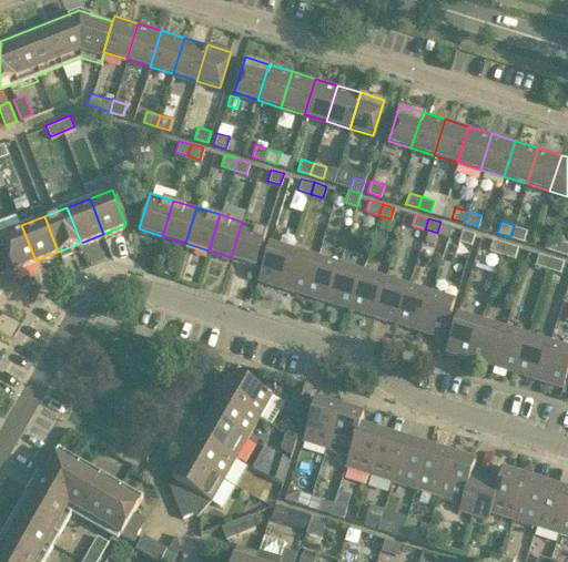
[(242,222),(231,257),(255,265),(266,230),(242,222)]
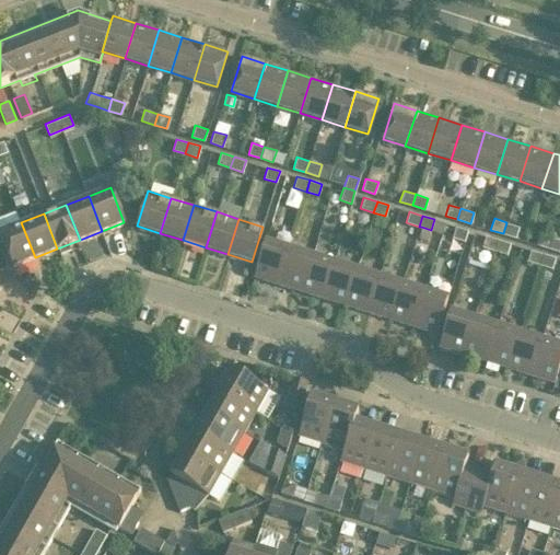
[(0,234),(12,266),(35,257),(21,222),(0,230),(0,234)]
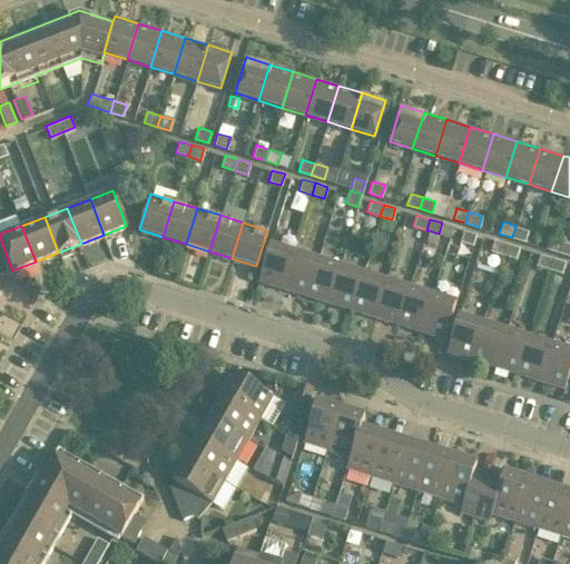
[(528,229),(516,226),(512,237),(524,241),(528,229)]
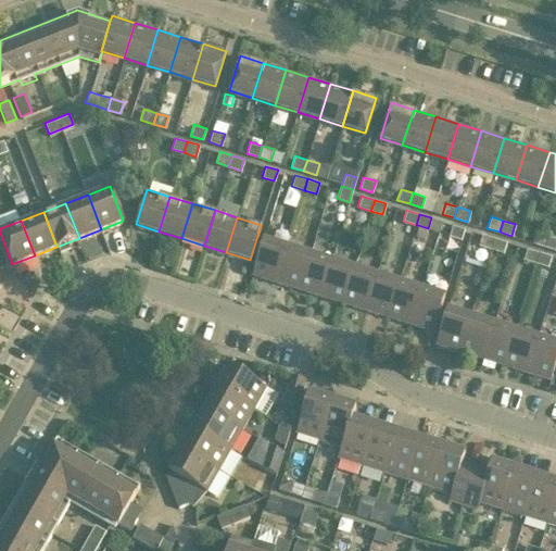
[(462,239),(464,228),(452,224),(449,235),(462,239)]
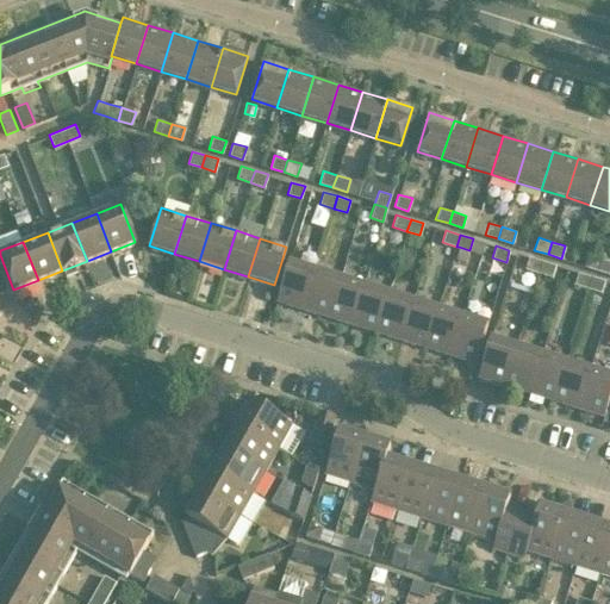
[(466,261),(470,250),(459,247),(455,257),(466,261)]
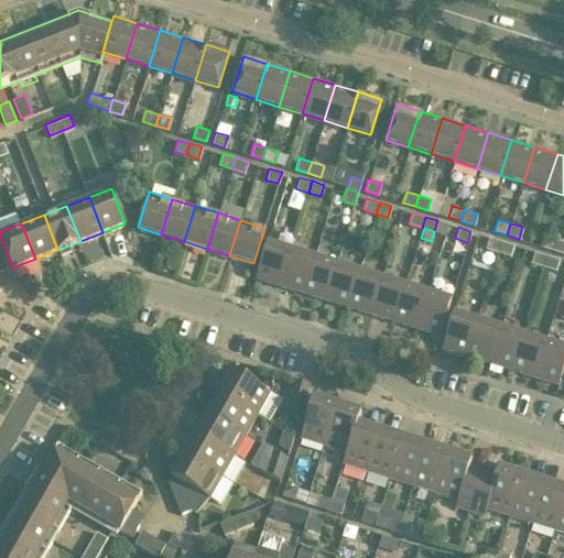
[(540,245),(552,249),(556,238),(543,233),(540,245)]
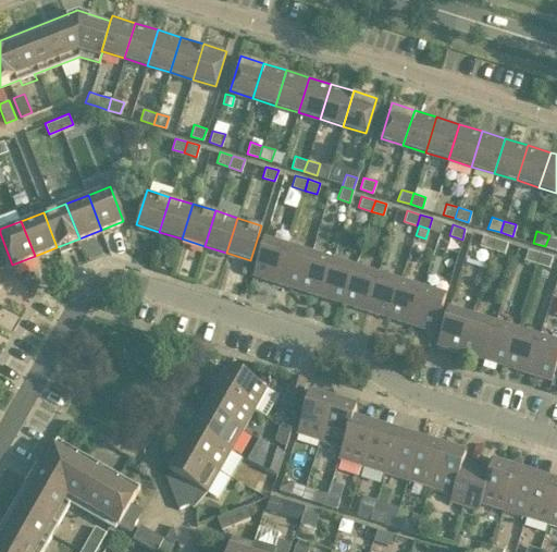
[(492,248),(495,237),(483,233),(479,245),(492,248)]
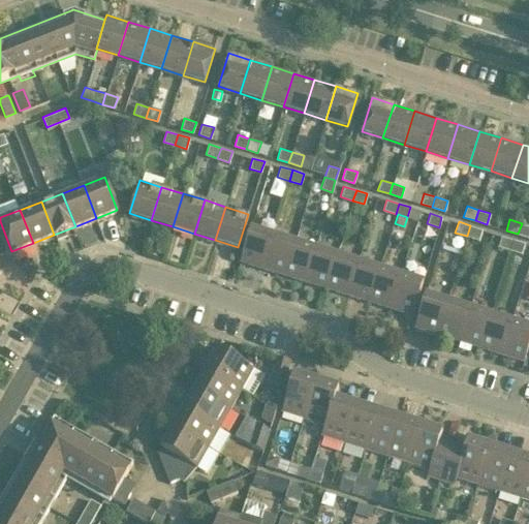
[(528,225),(522,223),(518,234),(528,237),(528,225)]
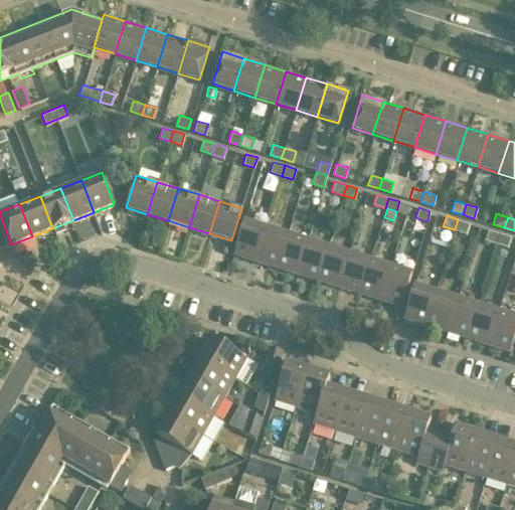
[(458,219),(455,229),(466,233),(469,223),(458,219)]
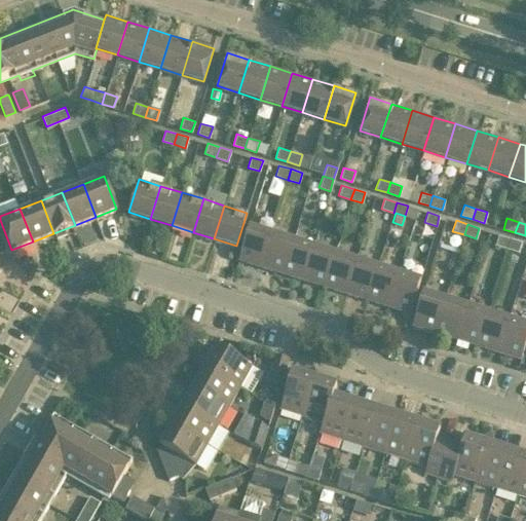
[(261,265),(271,231),(249,225),(238,258),(261,265)]
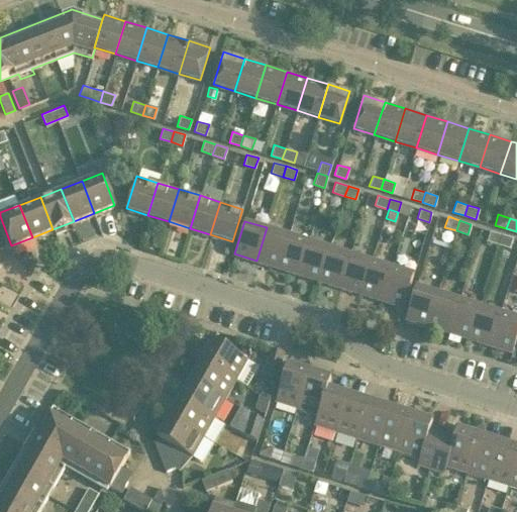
[(267,227),(256,261),(277,267),(287,234),(267,227)]
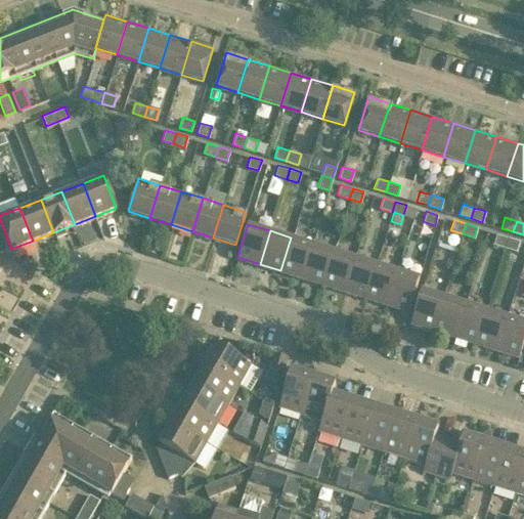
[(505,247),(508,236),(496,232),(493,243),(505,247)]
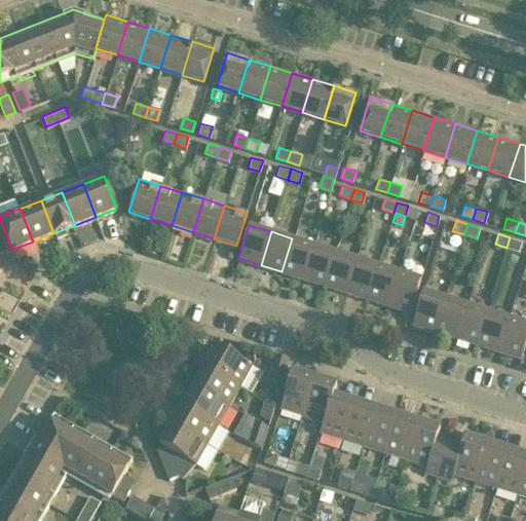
[(510,237),(506,248),(519,252),(522,240),(510,237)]
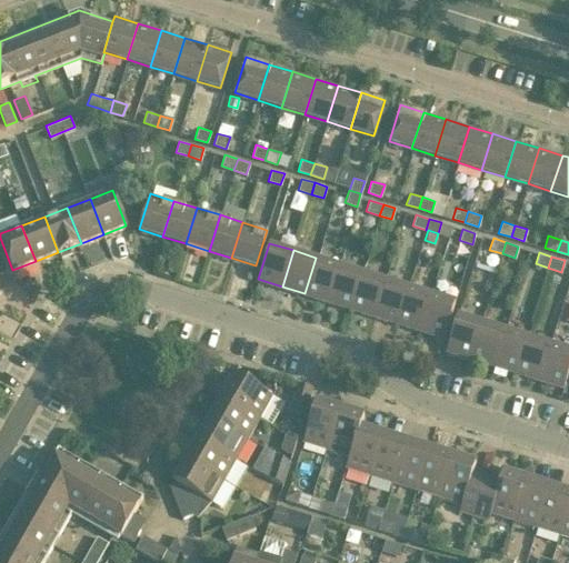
[(316,258),(305,293),(328,301),(339,264),(316,258)]
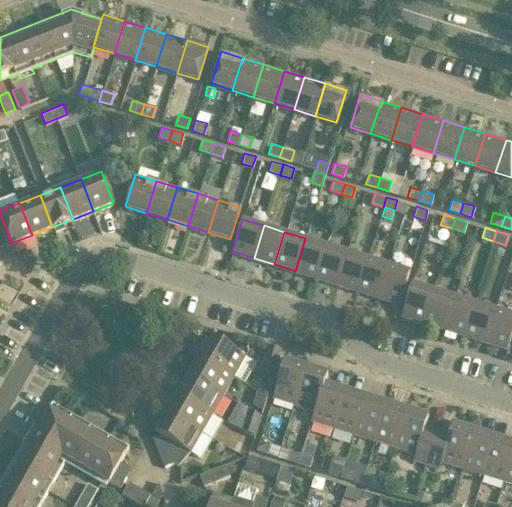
[(305,238),(295,271),(316,277),(326,245),(305,238)]
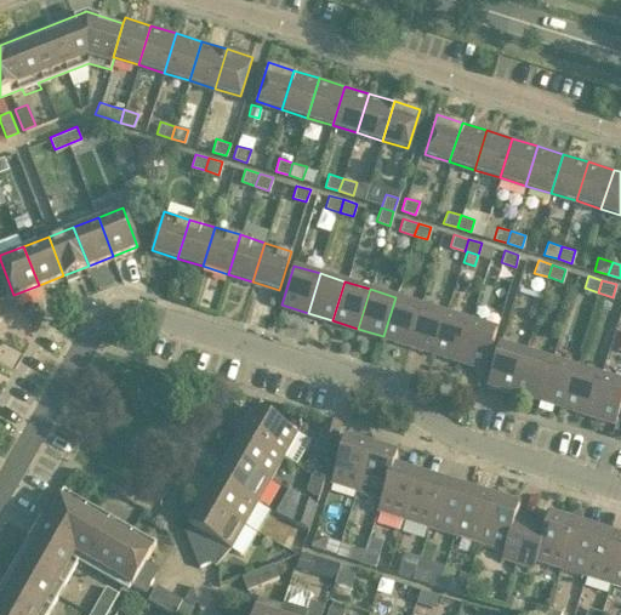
[(396,297),(383,336),(408,345),(420,305),(396,297)]
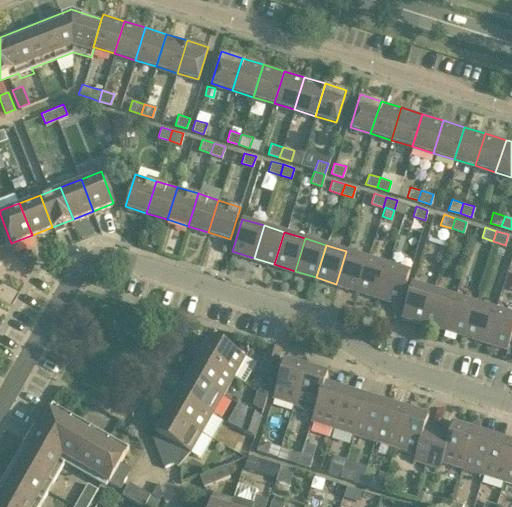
[(346,251),(336,284),(357,290),(367,257),(346,251)]
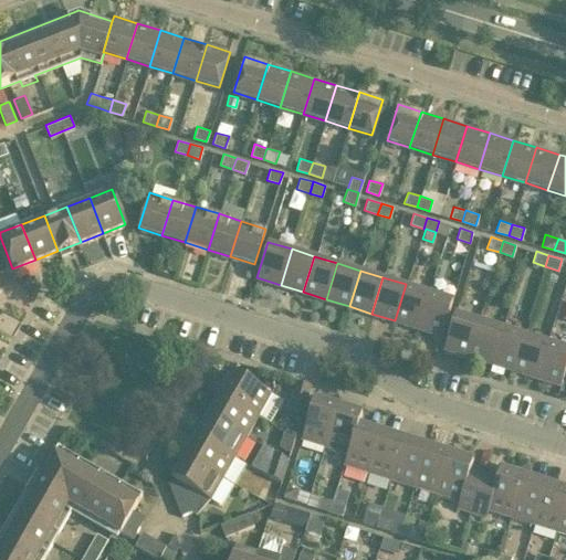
[(406,284),(395,320),(417,327),(429,292),(406,284)]
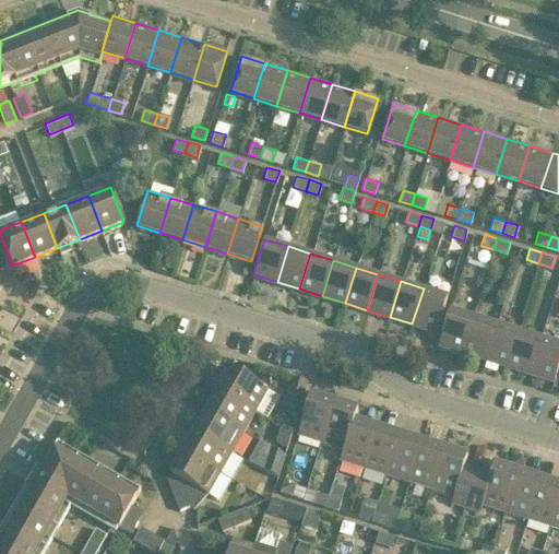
[(424,289),(412,323),(436,331),(447,296),(424,289)]
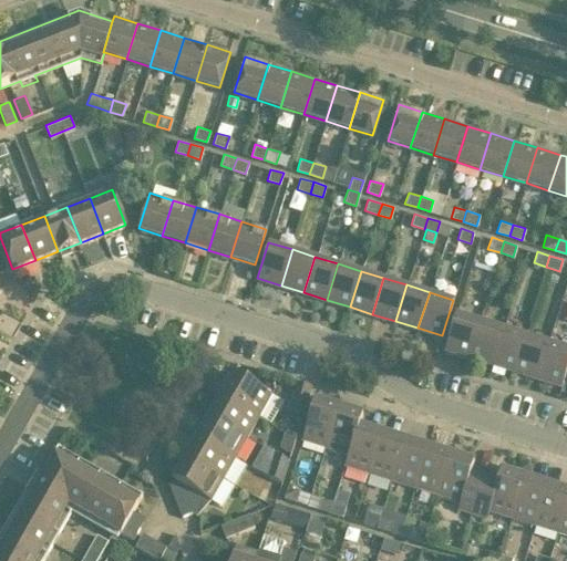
[(468,356),(480,320),(456,313),(444,349),(468,356)]
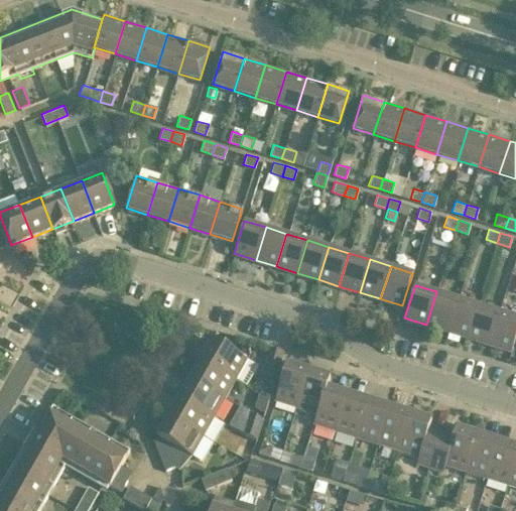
[(436,291),(426,325),(446,331),(458,298),(436,291)]
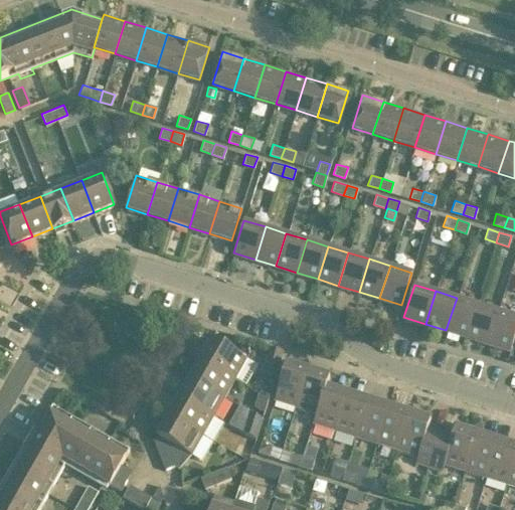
[(457,298),(446,330),(467,337),(477,304),(457,298)]
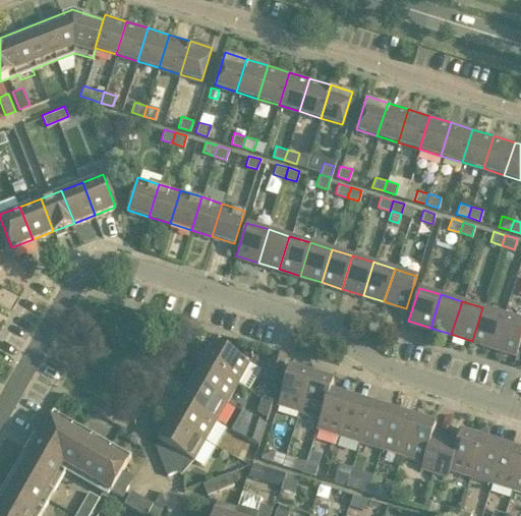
[(482,307),(472,341),(494,347),(504,313),(482,307)]
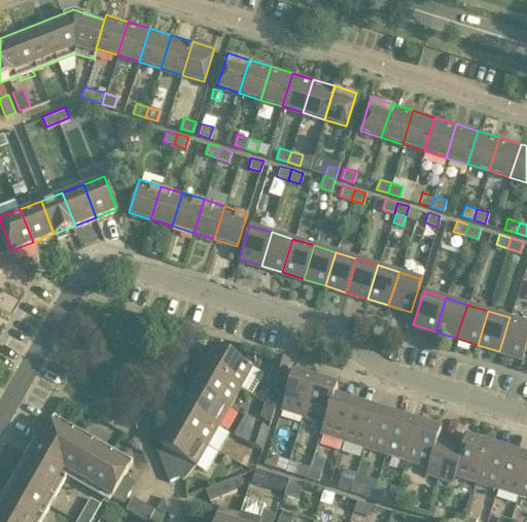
[(526,322),(510,317),(499,351),(521,358),(526,338),(526,322)]
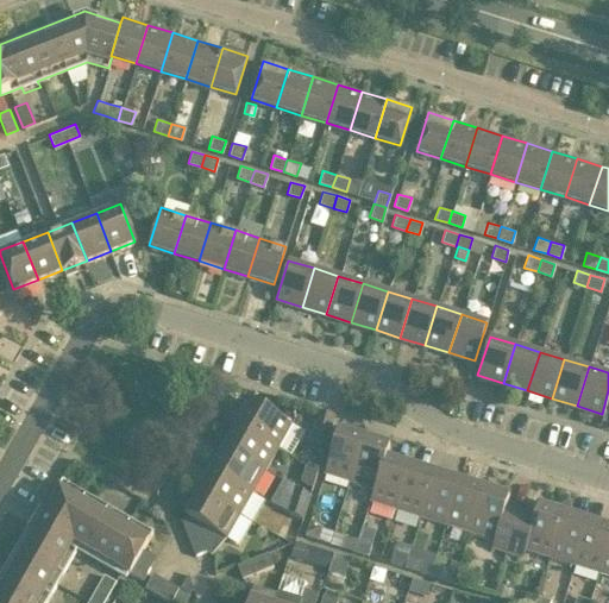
[(277,445),(277,446),(289,453),(302,429),(290,422),(250,399),(237,422),(277,445)]
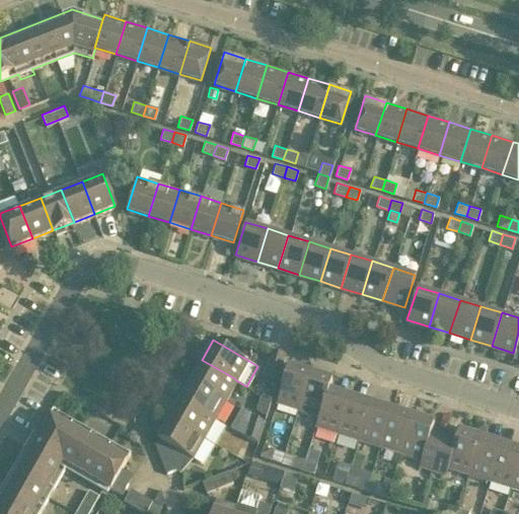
[(271,348),(262,375),(278,379),(286,352),(271,348)]
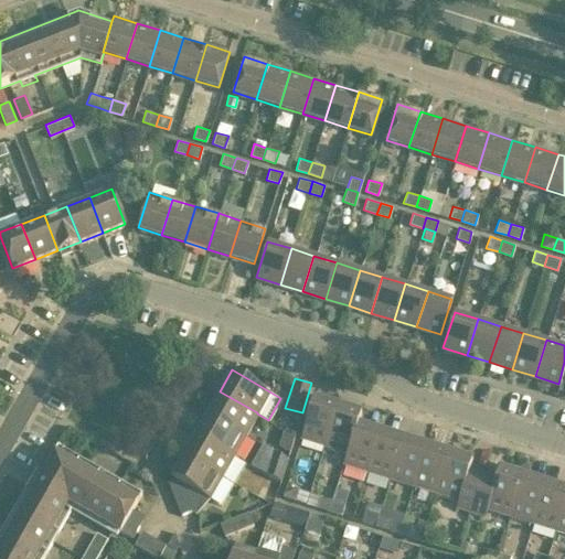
[(208,411),(245,433),(257,414),(257,412),(220,391),(208,411)]
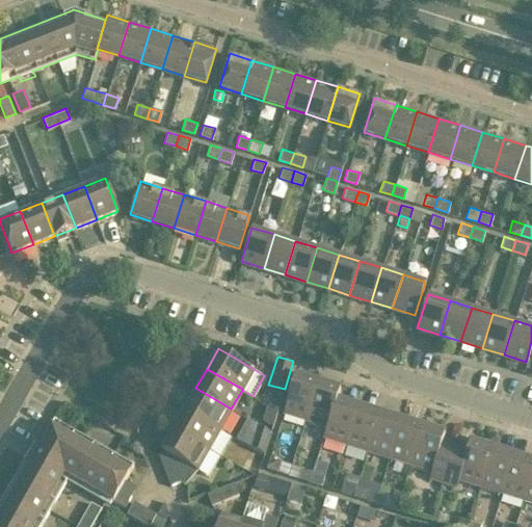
[(306,418),(318,379),(295,372),(284,412),(306,418)]
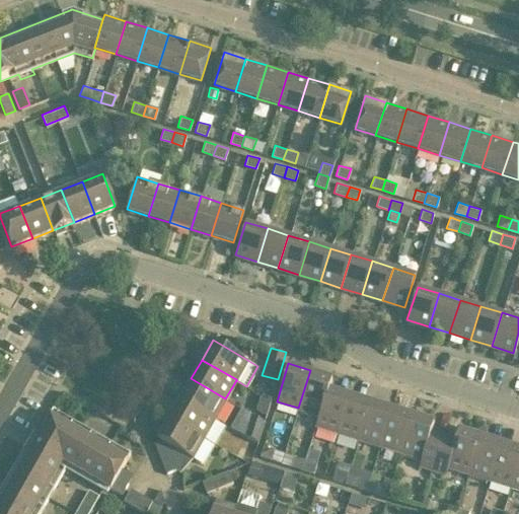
[(318,415),(319,415),(327,387),(328,387),(331,377),(310,370),(298,408),(318,415)]
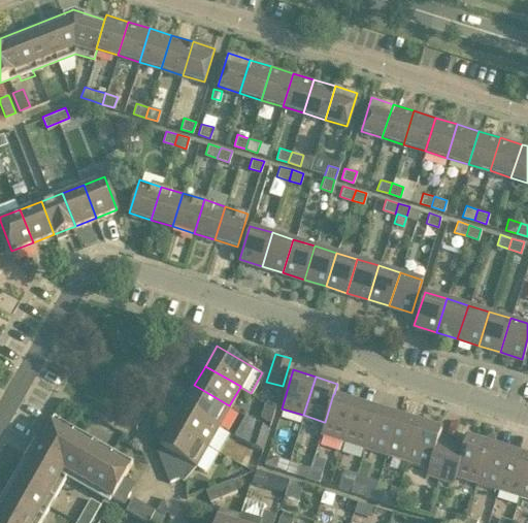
[(183,404),(219,425),(229,405),(194,385),(183,404)]
